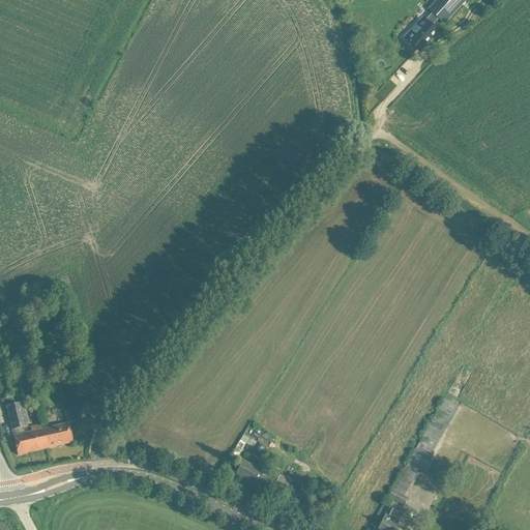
[(469,0),(434,0),(428,7),(443,22),(451,11),(457,16),(469,0)]
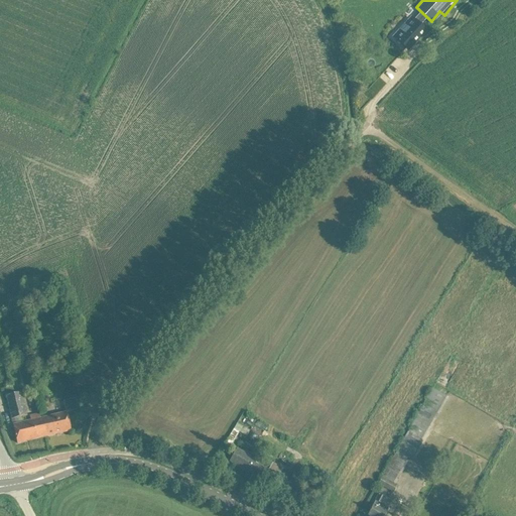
[(396,38),(396,39),(398,41),(397,42),(399,44),(400,43),(406,48),(417,36),(418,38),(425,31),(419,26),(426,19),(423,16),(417,23),(413,20),(396,38)]
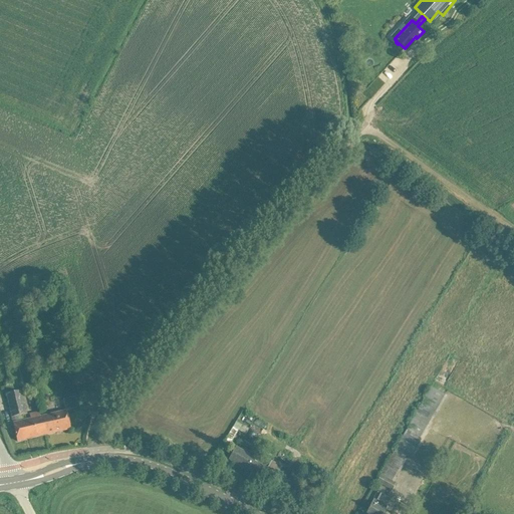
[(408,428),(377,482),(393,490),(397,483),(394,481),(401,470),(402,470),(409,457),(410,458),(447,396),(431,387),(423,401),(421,401),(418,406),(420,407),(407,427),(408,428)]
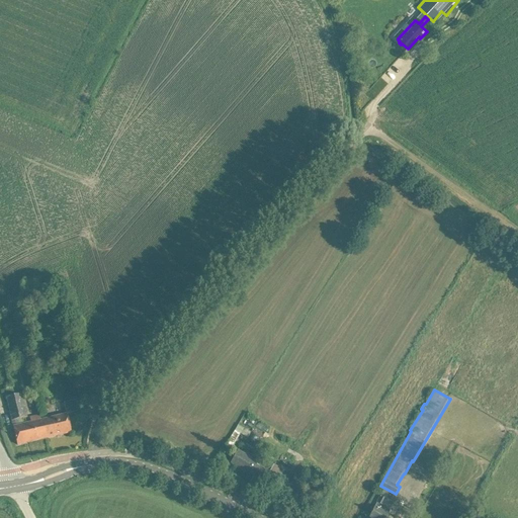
[(11,421),(21,419),(27,417),(21,394),(6,398),(11,421)]
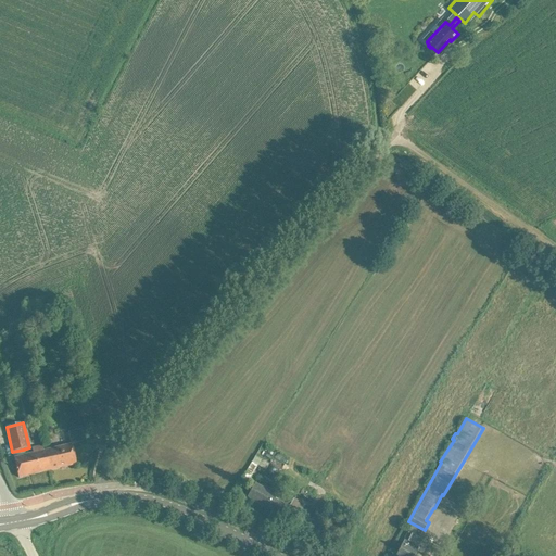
[(83,428),(71,430),(73,442),(85,440),(83,428)]
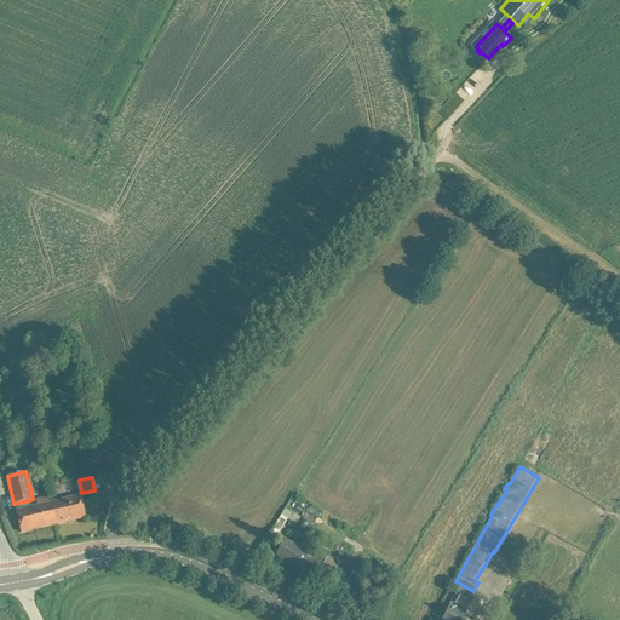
[(80,495),(68,498),(51,503),(56,524),(85,517),(80,495)]
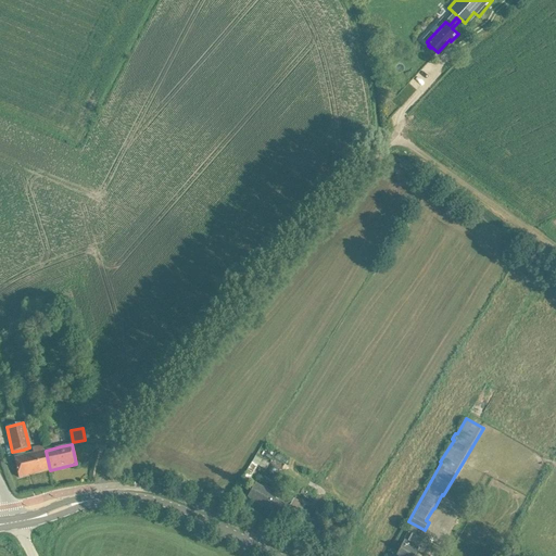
[(19,478),(50,470),(46,451),(43,451),(42,446),(32,449),(33,453),(14,457),(19,478)]
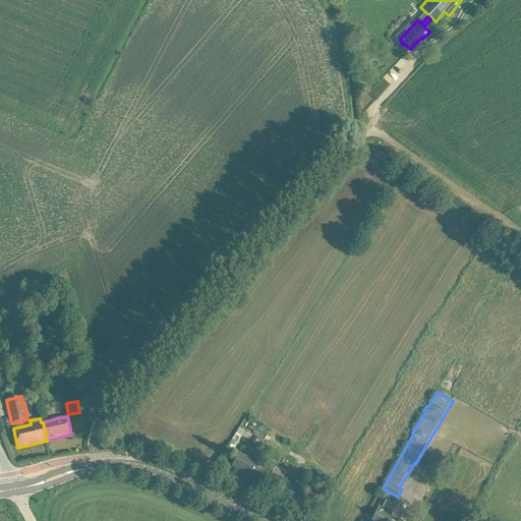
[(285,474),(284,473),(273,466),(269,472),(267,471),(268,469),(239,453),(231,466),(263,484),(265,480),(277,487),(285,474)]
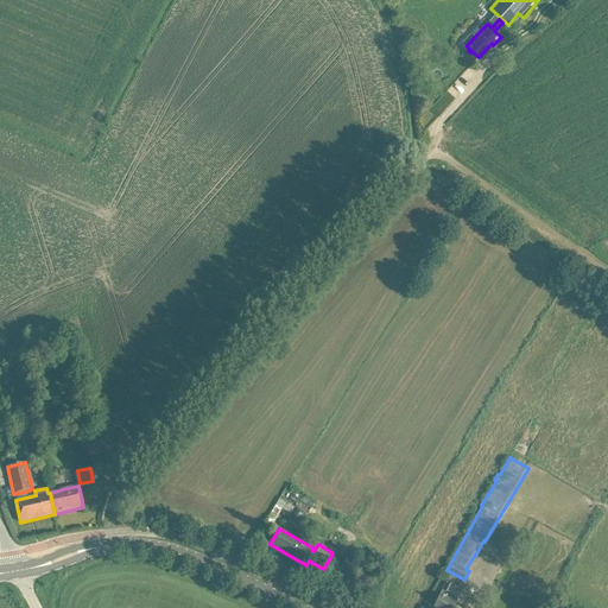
[(453,607),(456,603),(455,603),(462,591),(447,583),(442,590),(438,597),(434,607),(453,607)]
